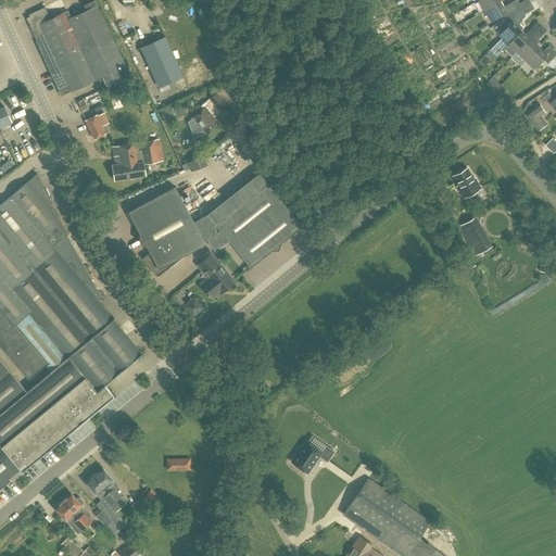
[(97,4),(93,0),(84,4),(86,10),(71,16),(67,11),(65,12),(64,11),(50,17),(46,9),(26,19),(37,41),(36,42),(61,96),(71,91),(72,91),(102,77),(108,87),(131,76),(97,4)]
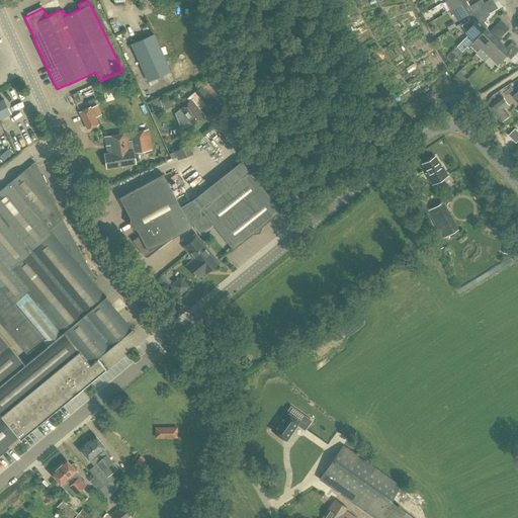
[(450,11),(467,1),(466,0),(447,0),(447,1),(451,8),(449,9),(450,11)]
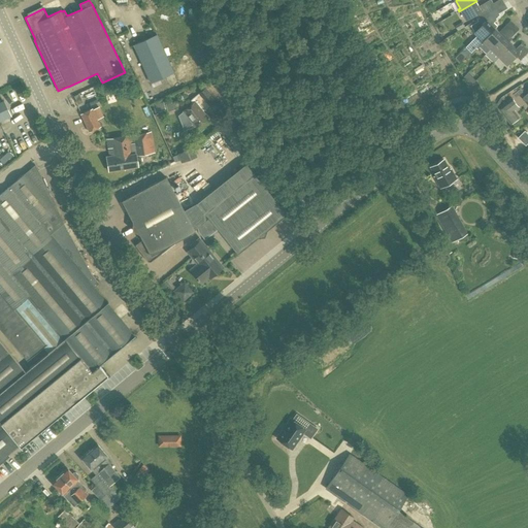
[(476,1),(459,11),(460,12),(462,11),(467,21),(477,14),(480,18),(496,8),(491,0),(489,0),(480,6),(476,1)]
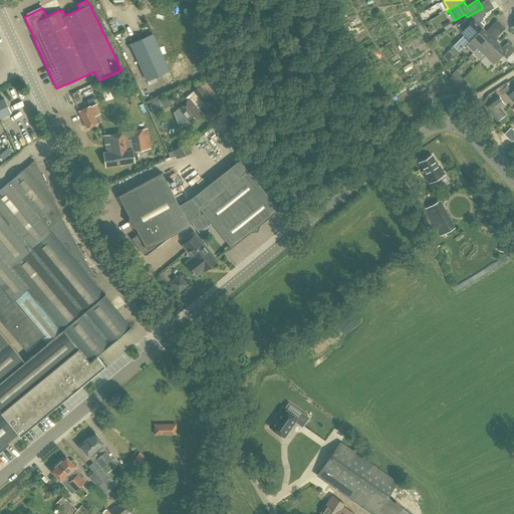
[(465,35),(454,45),(460,51),(465,46),(483,28),(485,25),(481,21),(487,14),(483,8),(467,17),(465,18),(466,20),(459,25),(463,32),(464,33),(465,35)]
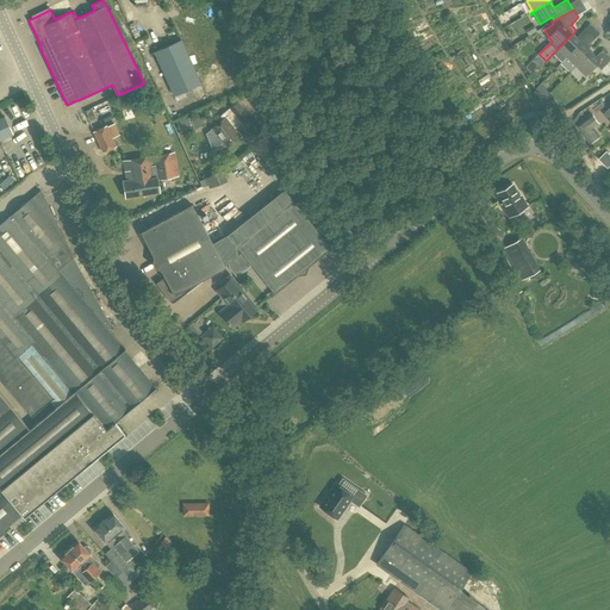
[(568,57),(596,30),(590,24),(577,37),(573,33),(552,55),(553,56),(555,55),(562,62),(567,56),(568,57)]
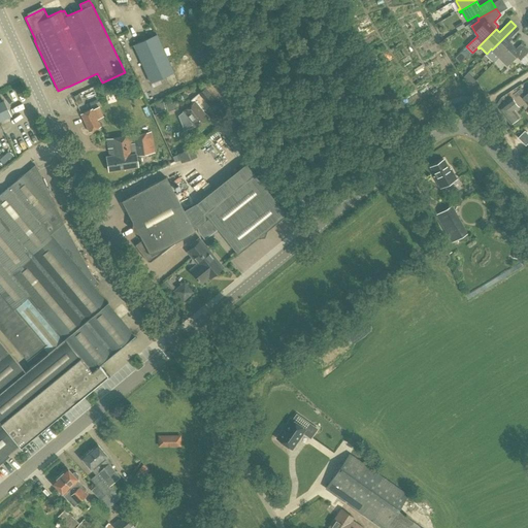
[(498,59),(513,44),(508,40),(520,29),(516,26),(492,50),(491,48),(487,54),(486,55),(494,63),(498,59)]
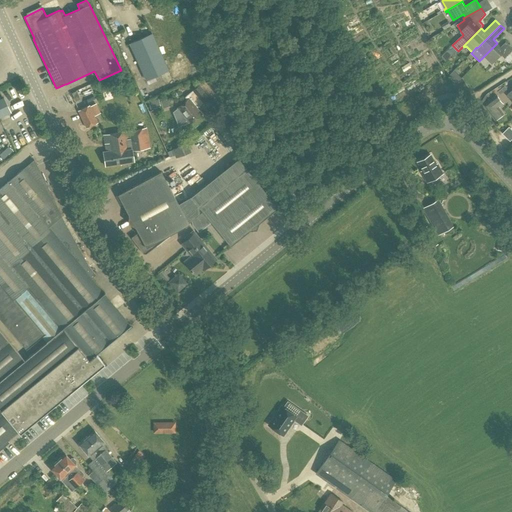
[(146,80),(168,70),(152,34),(130,44),(146,80)]
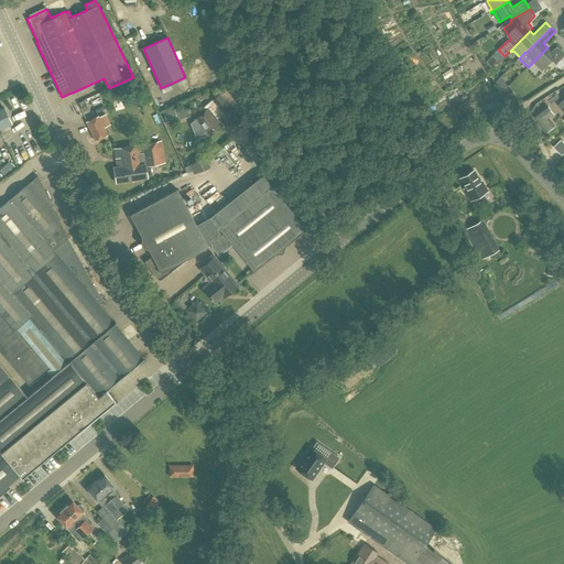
[(548,47),(532,63),(533,64),(535,63),(543,69),(552,61),(561,69),(563,66),(563,52),(557,46),(552,52),(548,47)]
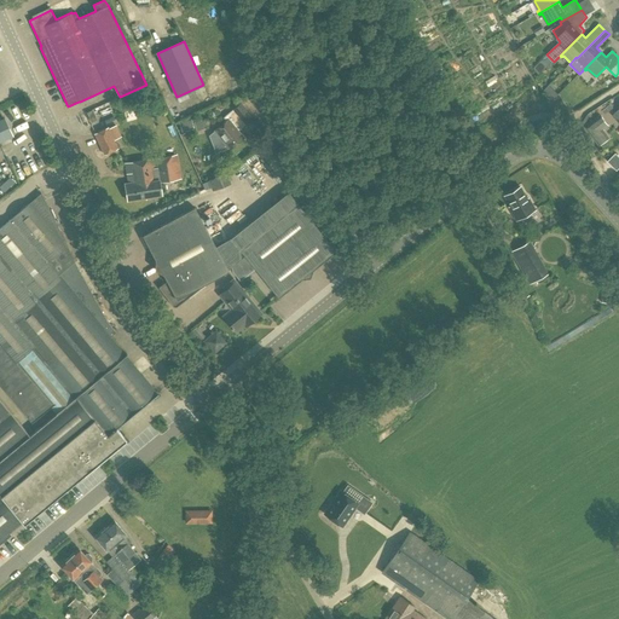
[(249,99),(260,113),(268,105),(258,92),(249,99)]
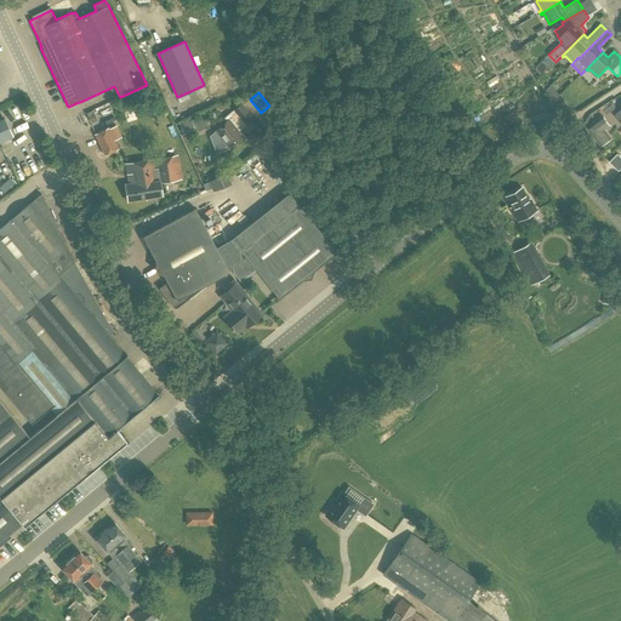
[(246,126),(256,119),(243,103),(224,118),(224,123),(215,131),(216,131),(210,136),(217,154),(231,148),(231,149),(245,138),(239,131),(246,125),(246,126)]
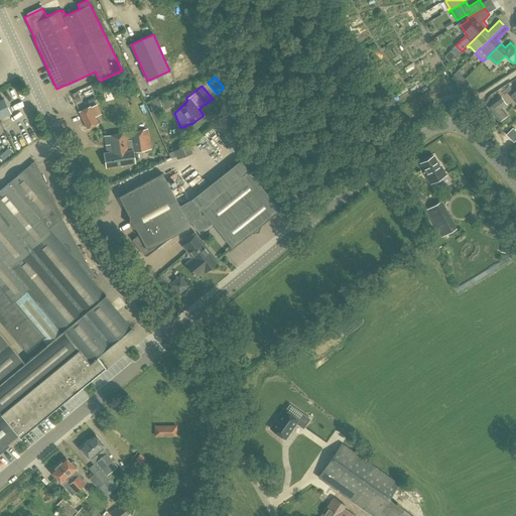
[(488,105),(492,110),(501,121),(508,115),(502,108),(507,105),(500,96),(489,104),(488,105)]
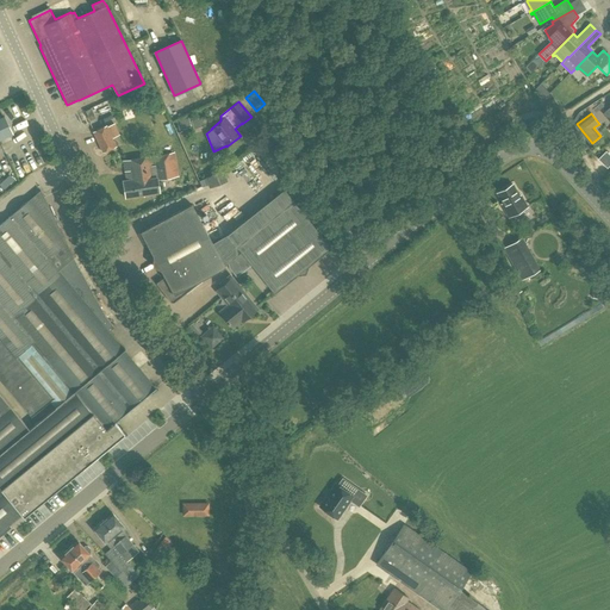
[(0,139),(12,134),(5,117),(0,119),(0,139)]
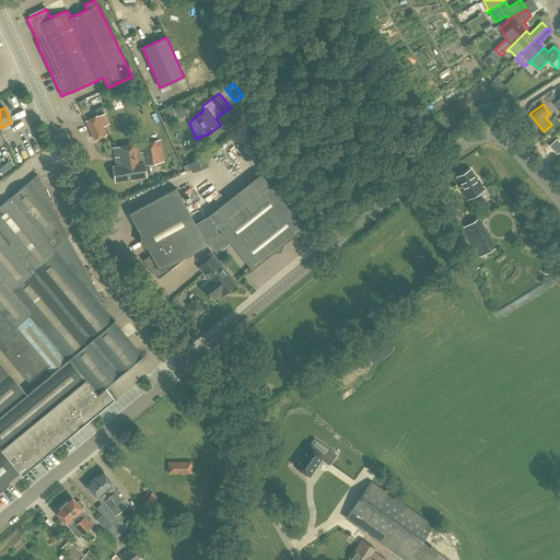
[(165,119),(176,116),(173,108),(162,112),(165,119)]
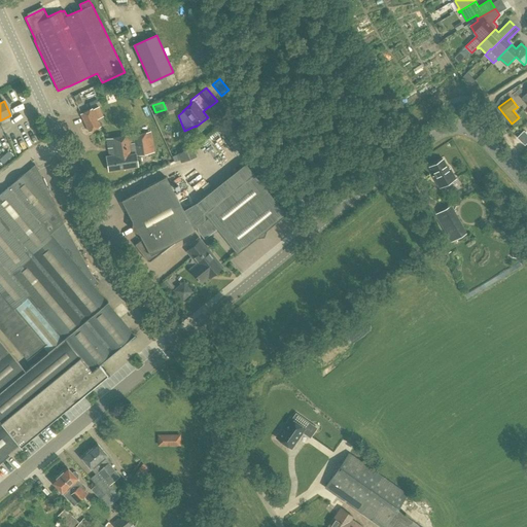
[(216,117),(226,112),(222,105),(213,110),(216,117)]
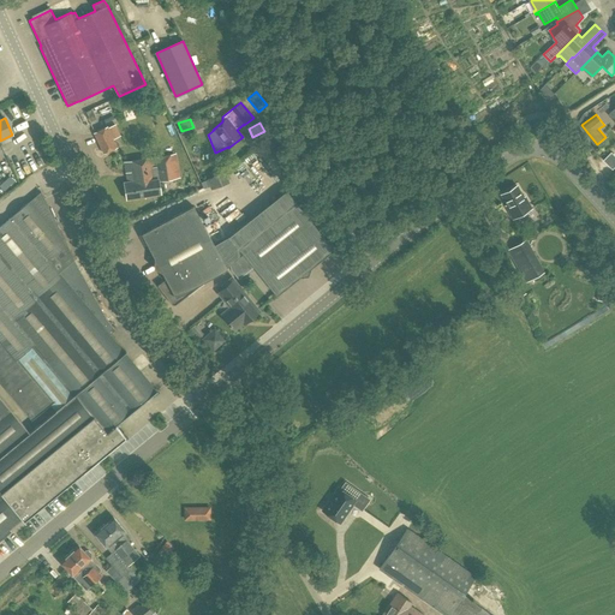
[(103,154),(118,148),(108,126),(93,133),(103,154)]
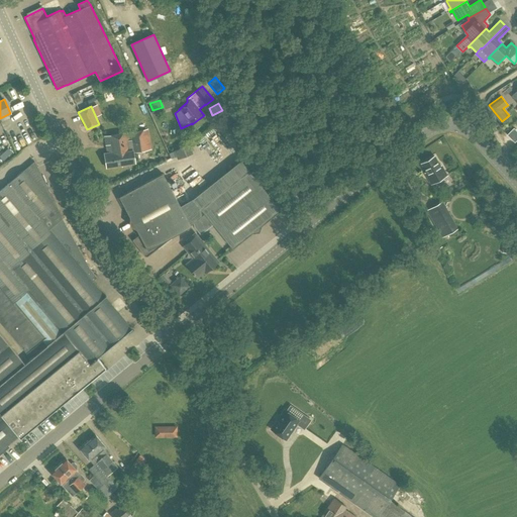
[(516,140),(516,130),(514,128),(507,134),(515,142),(516,140)]
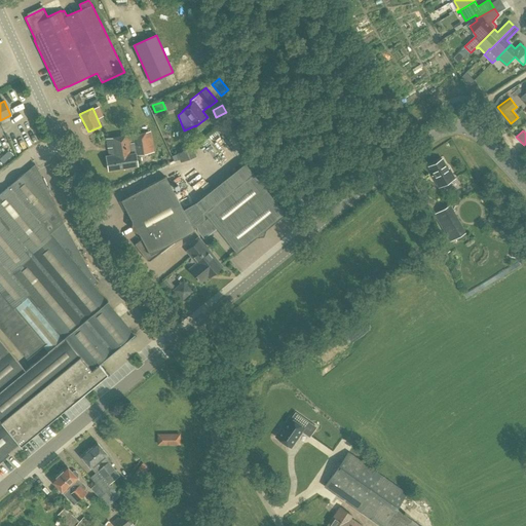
[(108,171),(138,166),(136,154),(154,151),(151,132),(107,139),(109,155),(106,156),(108,171)]
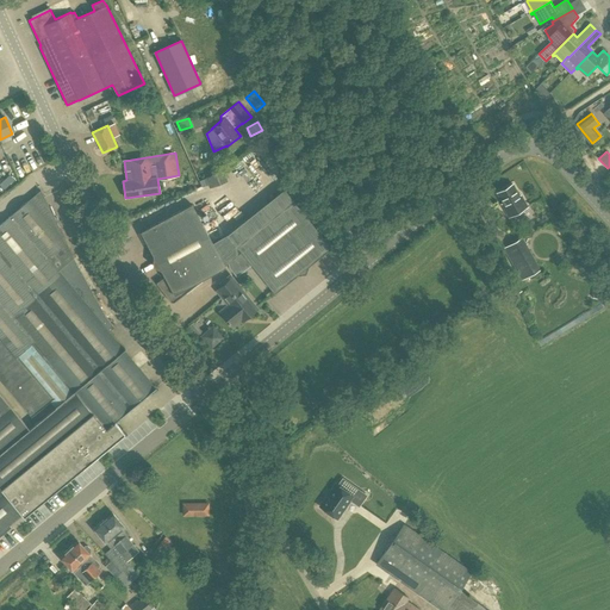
[(223,170),(205,178),(209,188),(228,181),(223,170)]
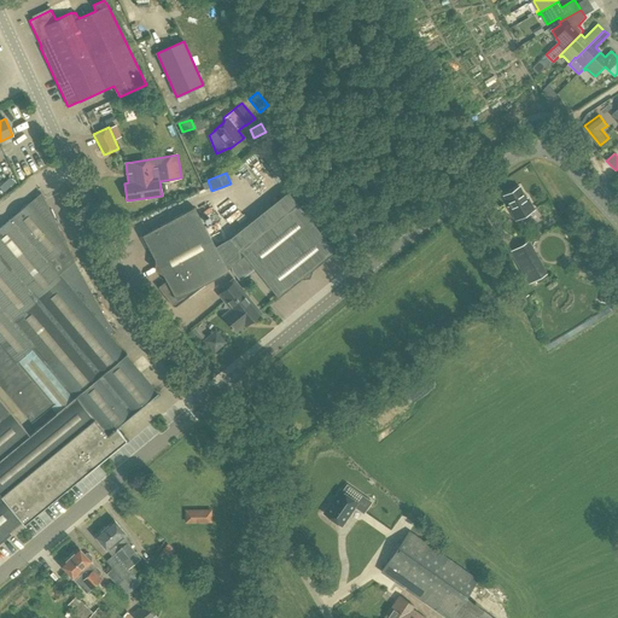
[(525,199),(519,187),(503,196),(511,208),(509,209),(516,220),(534,209),(528,198),(525,199)]
